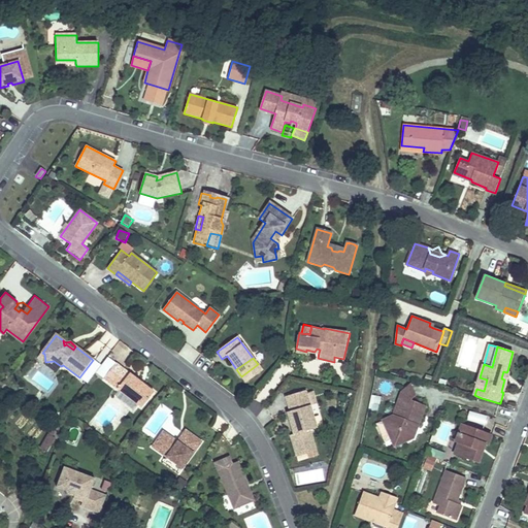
[(138,382),(116,364),(104,378),(104,380),(141,408),(154,393),(141,384),(139,386),(136,384),(138,382)]
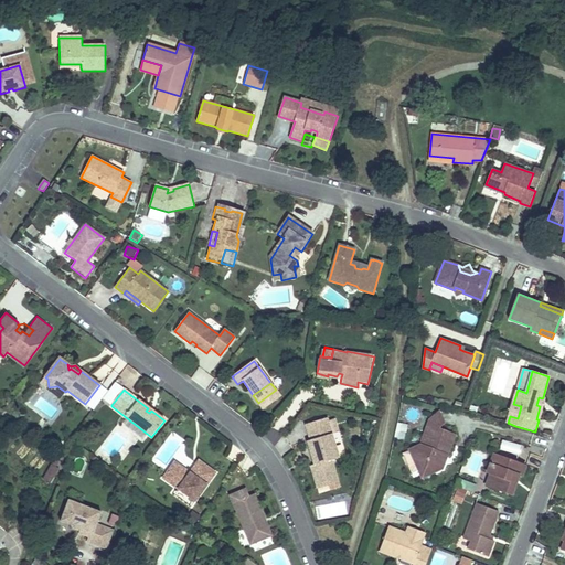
[(521,406),(513,404),(510,416),(518,418),(521,406)]
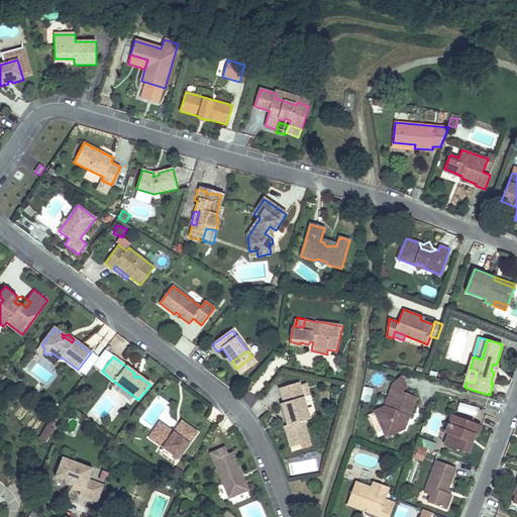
[(401,420),(404,415),(409,417),(416,398),(402,393),(402,390),(406,387),(402,378),(394,384),(386,407),(377,412),(385,430),(393,427),(395,433),(405,428),(401,420)]
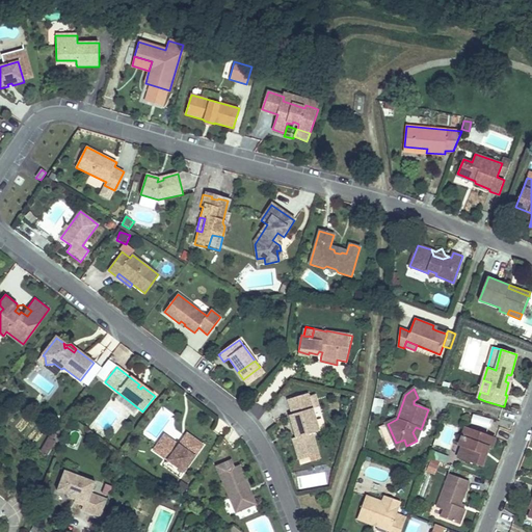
[(312,411),(309,399),(308,396),(288,401),(292,417),(289,417),(294,440),(291,441),(297,461),(316,456),(311,435),(318,433),(312,411)]
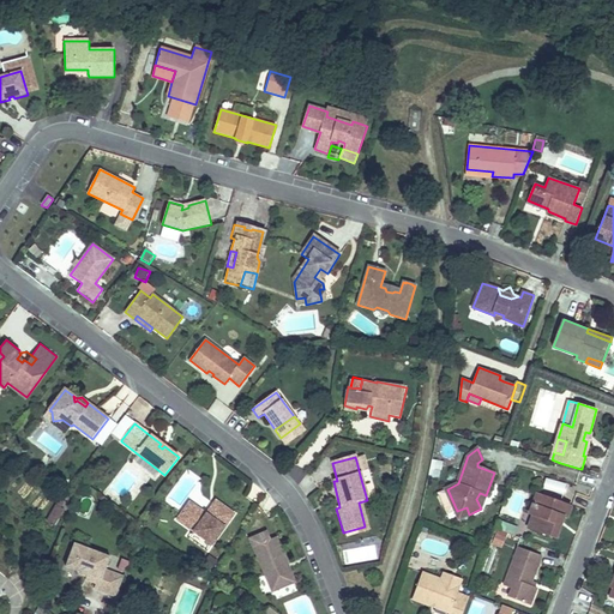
[(367,473),(363,458),(356,461),(360,475),(367,473)]
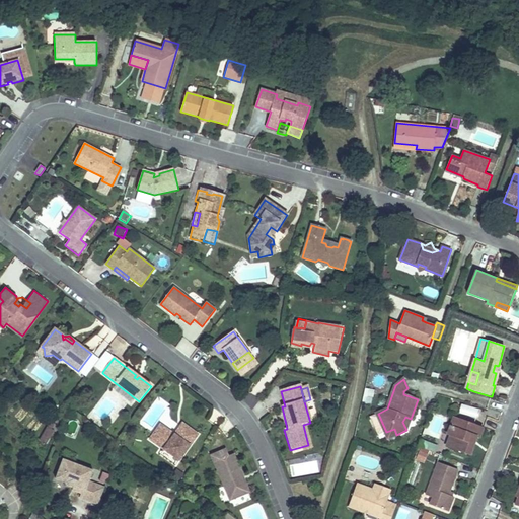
[(476,419),(478,409),(459,404),(457,414),(476,419)]
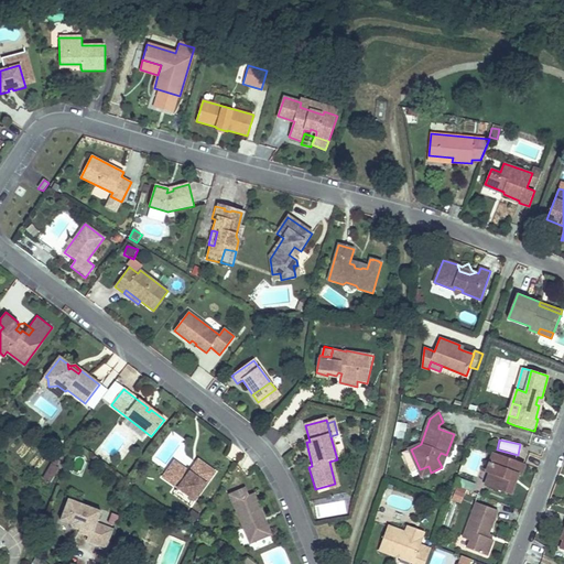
[(494,454),(487,473),(490,474),(486,485),(507,492),(514,473),(518,474),(521,476),(525,465),(494,454)]
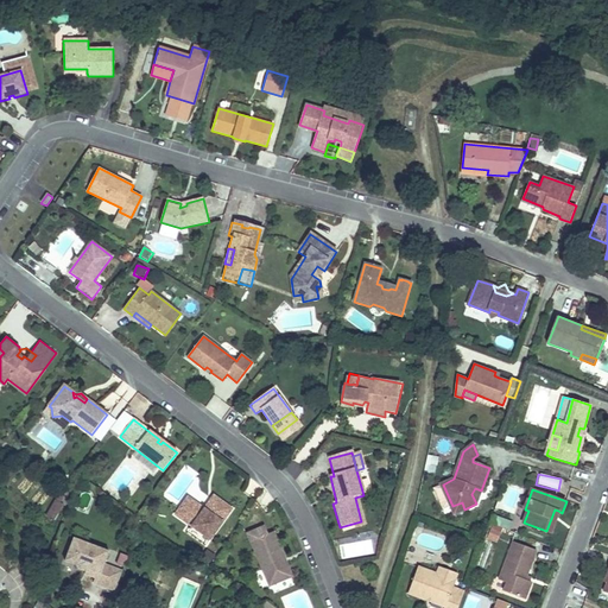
[(209,513),(219,500),(215,496),(206,510),(209,513)]
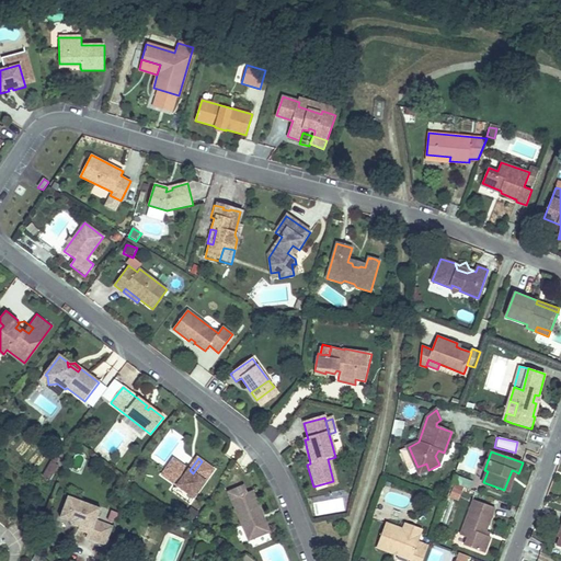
[(190,470),(174,459),(172,462),(187,473),(190,470)]
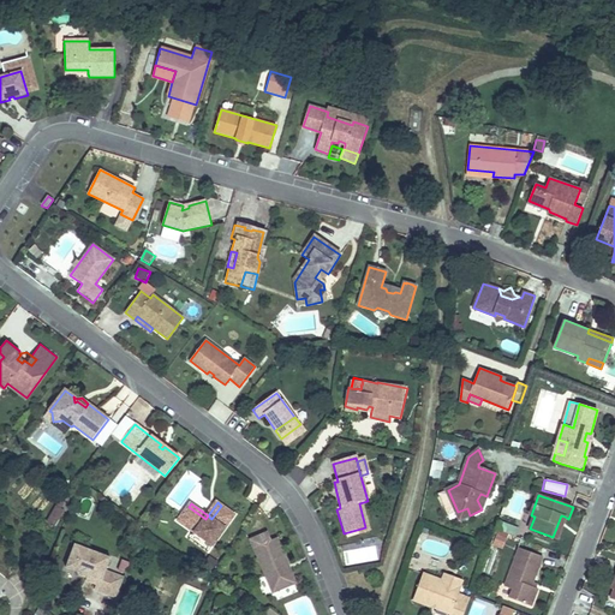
[(57,526),(63,509),(53,506),(47,523),(57,526)]
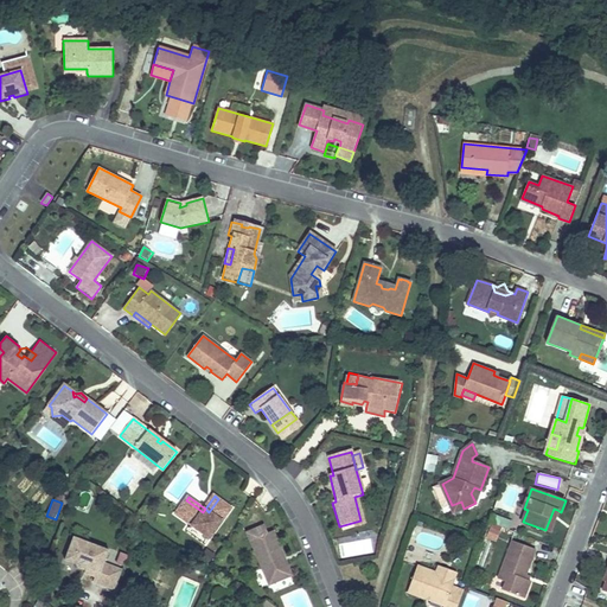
[(231,509),(218,499),(209,512),(205,509),(203,512),(186,500),(177,515),(210,538),(231,509)]
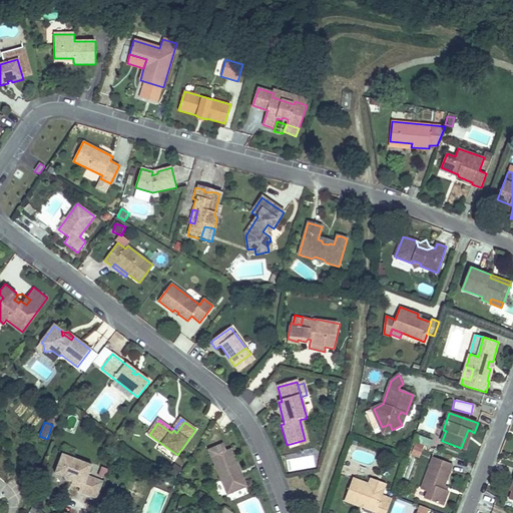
[(390,424),(382,427),(384,433),(392,430),(390,424)]
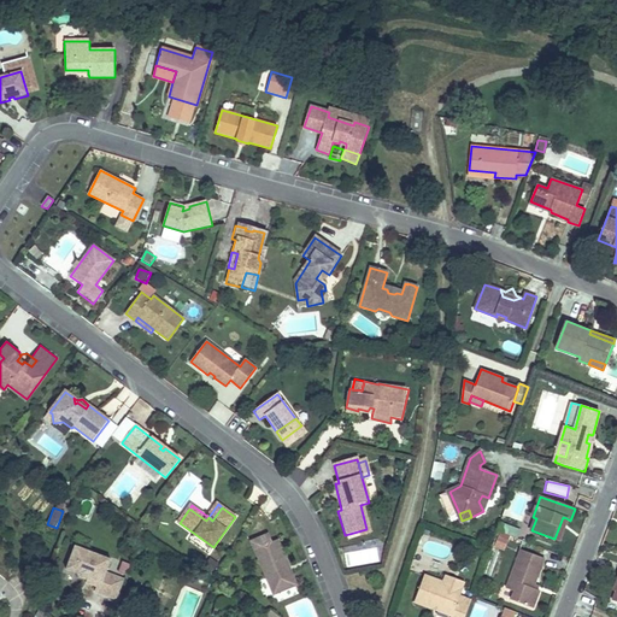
[(563,517),(554,539),(559,541),(566,518),(563,517)]
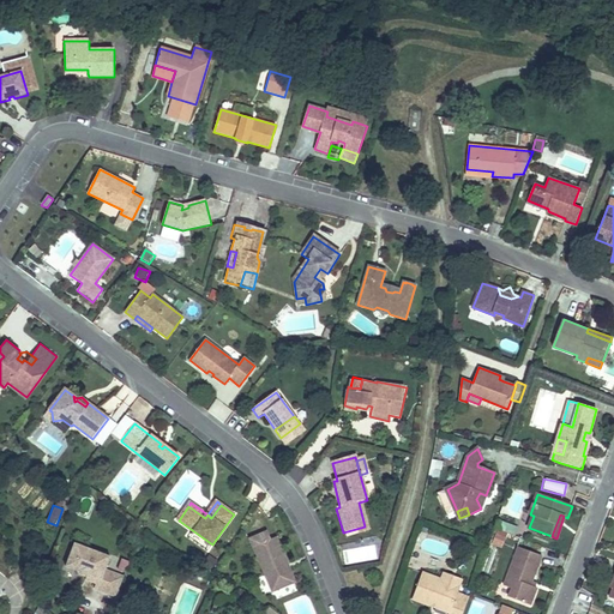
[(499,522),(497,531),(515,536),(517,528),(499,522)]
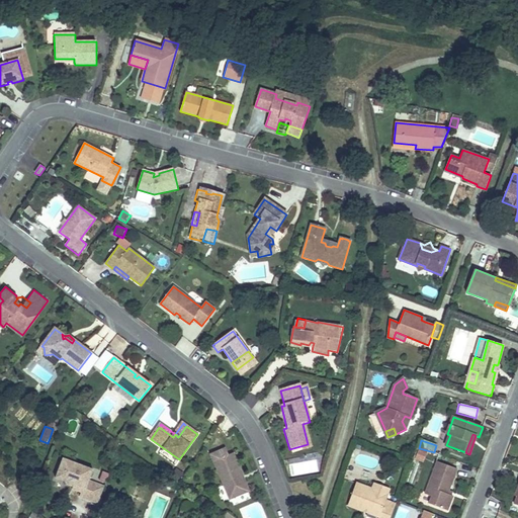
[(242,477),(233,454),(228,456),(225,449),(210,454),(229,500),(248,492),(243,481),(241,481),(240,478),(242,477)]
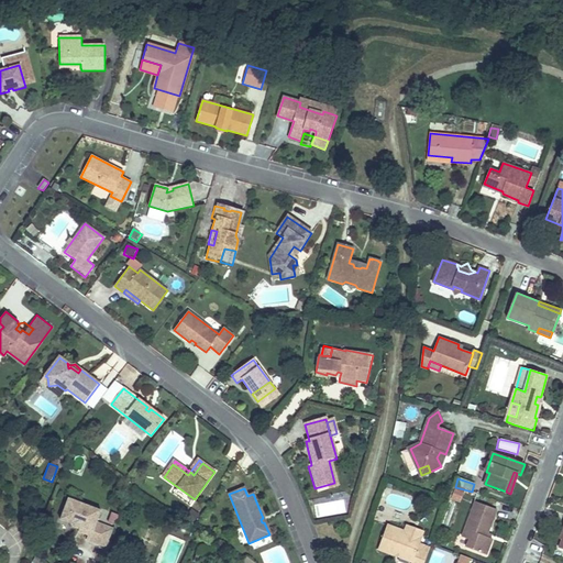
[(459,503),(463,492),(453,488),(450,499),(459,503)]
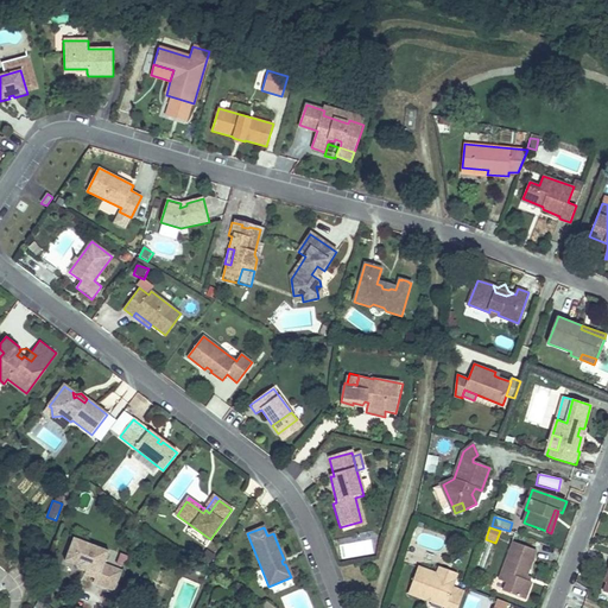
[(372,538),(341,542),(342,558),(373,555),(372,538)]
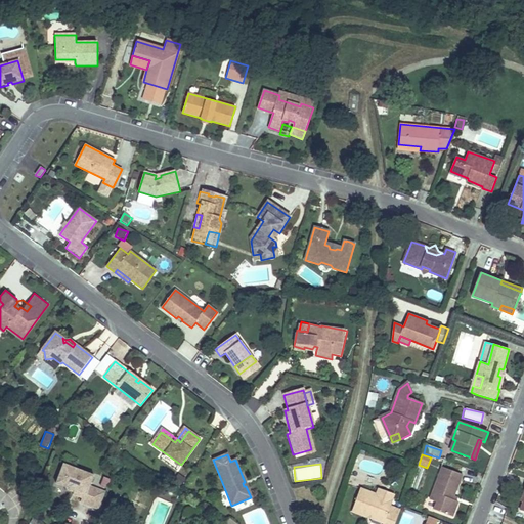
[(101,506),(105,491),(92,487),(96,475),(62,465),(54,492),(101,506)]
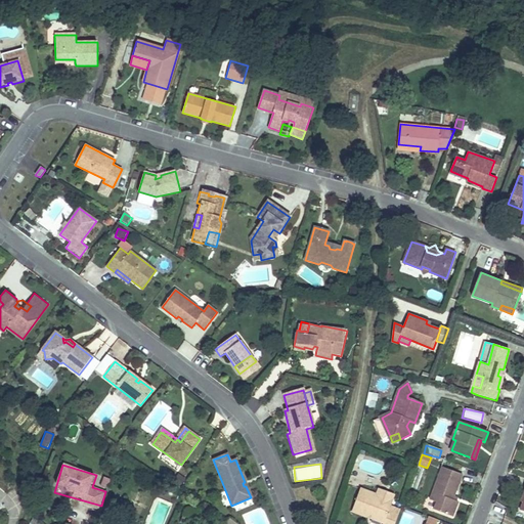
[(442,467),(431,499),(437,503),(435,510),(453,517),(459,501),(456,500),(453,499),(454,496),(463,474),(442,467)]
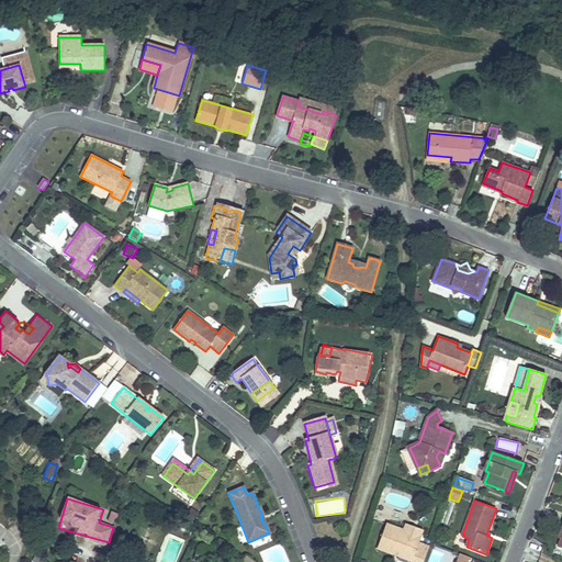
[(388,524),(378,548),(395,555),(396,551),(401,553),(400,557),(412,561),(411,561),(424,561),(429,548),(419,543),(422,537),(420,537),(404,530),(388,524)]
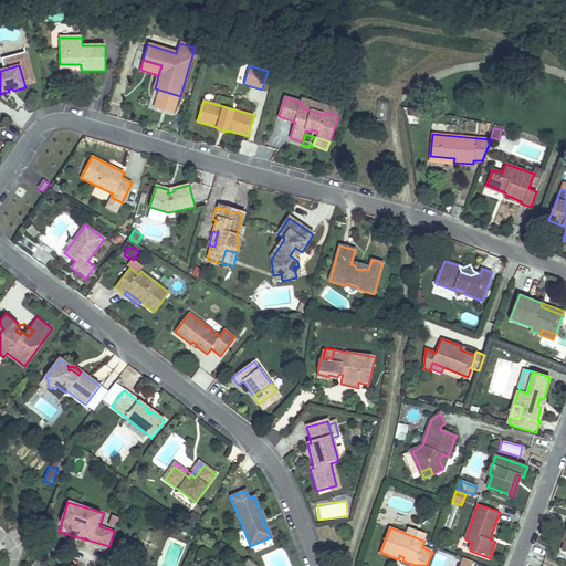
[(409,528),(407,534),(423,541),(427,534),(409,528)]
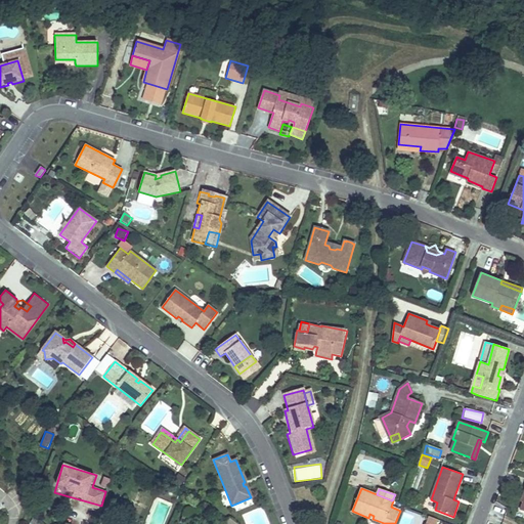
[(187,507),(181,522),(185,523),(192,523),(195,519),(200,520),(203,514),(187,507)]
